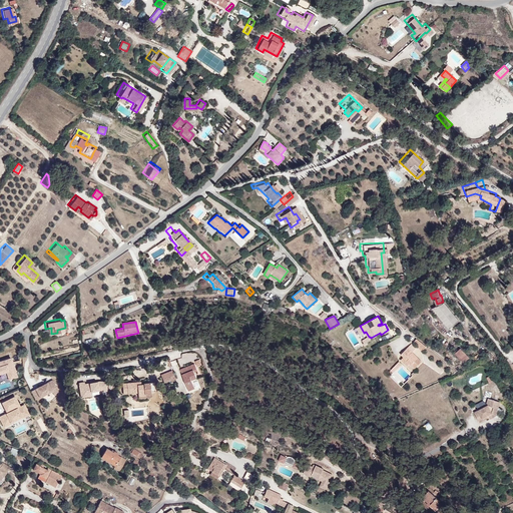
[(415,337),(400,354),(403,356),(400,359),(413,371),(423,359),(413,351),(417,346),(422,351),(426,347),(415,337)]
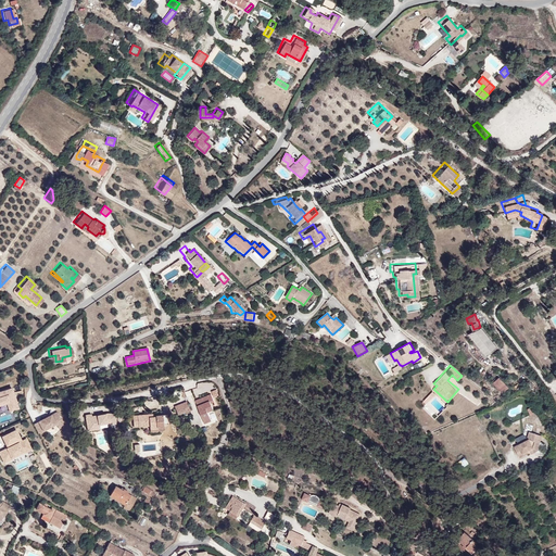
[(500,378),(493,384),(503,394),(509,388),(500,378)]
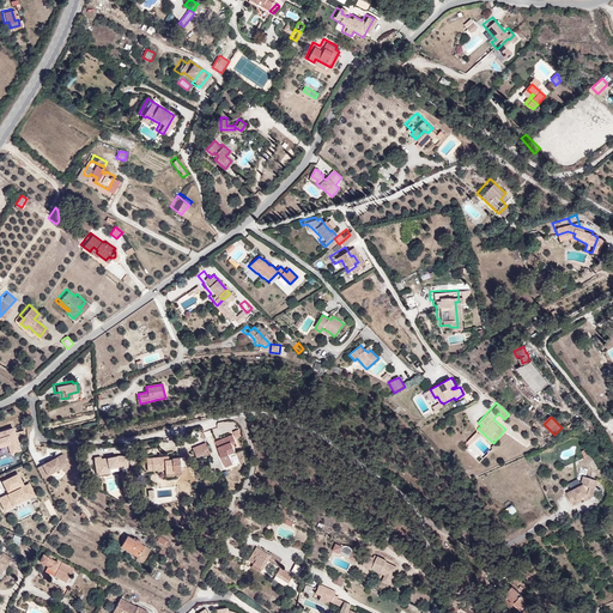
[(467,447),(479,434),(475,430),(463,442),(467,447)]
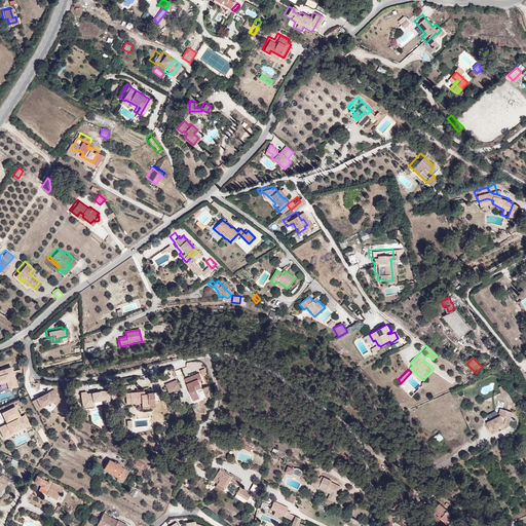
[(200,373),(184,378),(193,403),(211,397),(208,385),(204,386),(200,373)]
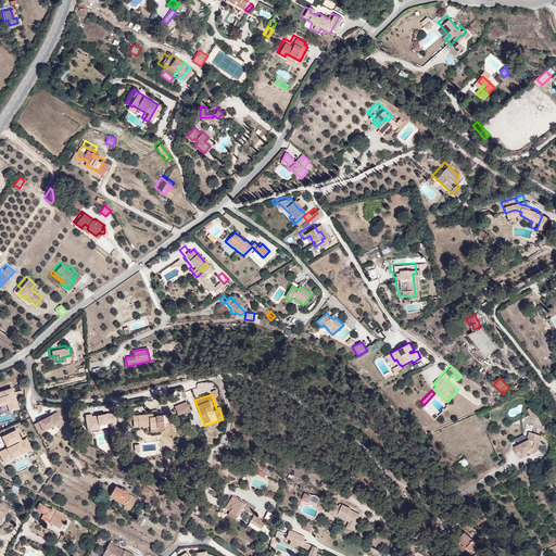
[(187,402),(174,405),(177,416),(190,412),(187,402)]
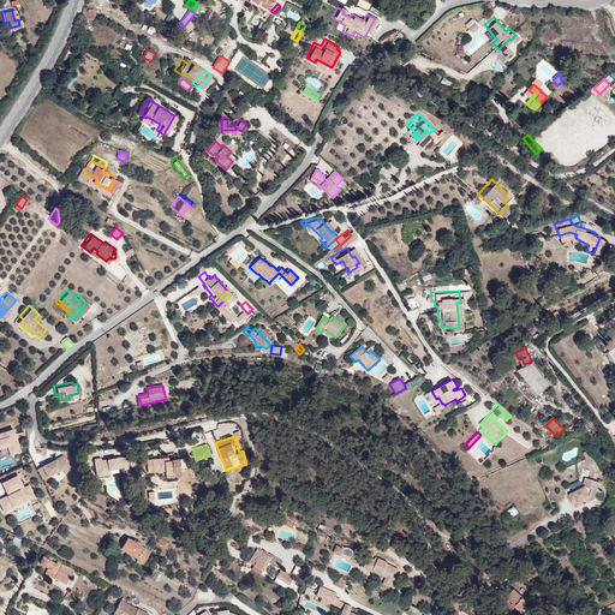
[(58,454),(34,467),(39,478),(58,469),(60,473),(66,471),(58,454)]
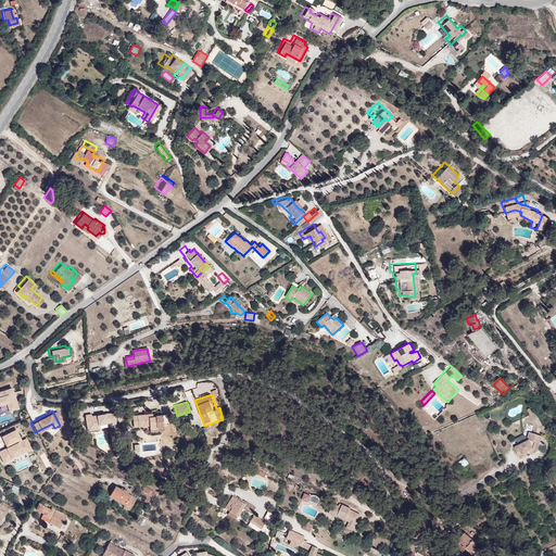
[(87,413),(81,414),(84,430),(96,429),(96,426),(104,424),(112,424),(112,413),(102,413),(87,415),(87,413)]
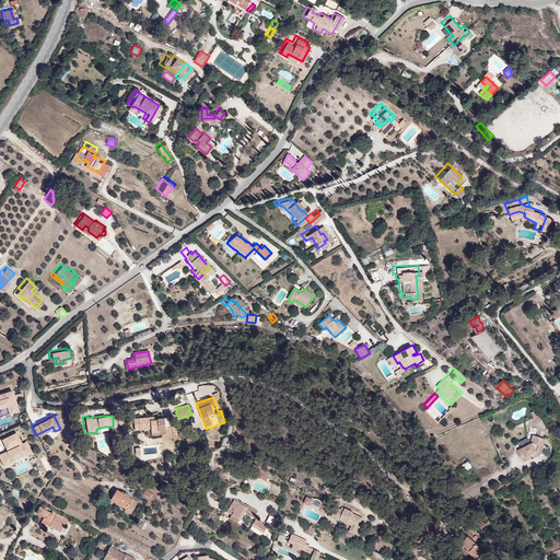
[(165,429),(165,418),(152,419),(152,421),(150,421),(150,417),(128,419),(130,432),(147,431),(147,434),(154,433),(156,431),(162,431),(162,429),(165,429)]
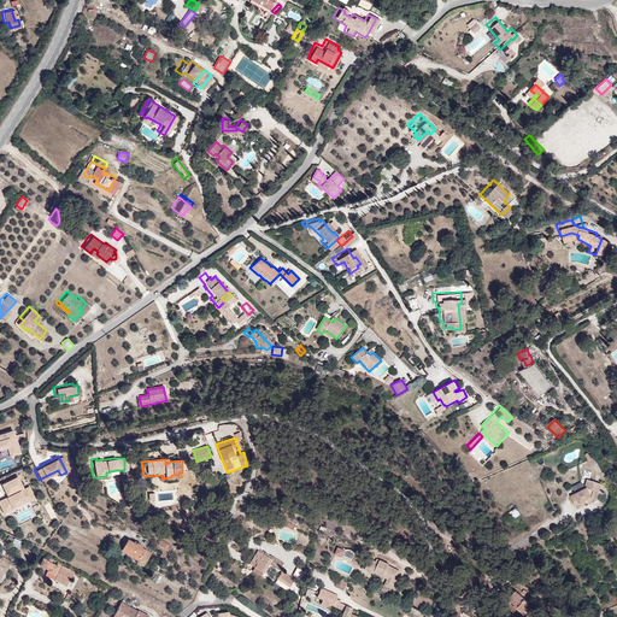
[(7,498),(0,500),(0,507),(4,515),(36,499),(30,486),(24,489),(18,477),(1,485),(7,498)]
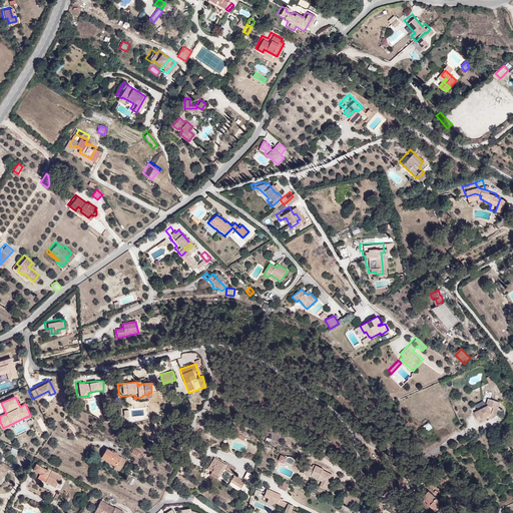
[(494,416),(500,401),(487,397),(484,405),(473,411),(478,422),(488,418),(489,419),(494,416)]
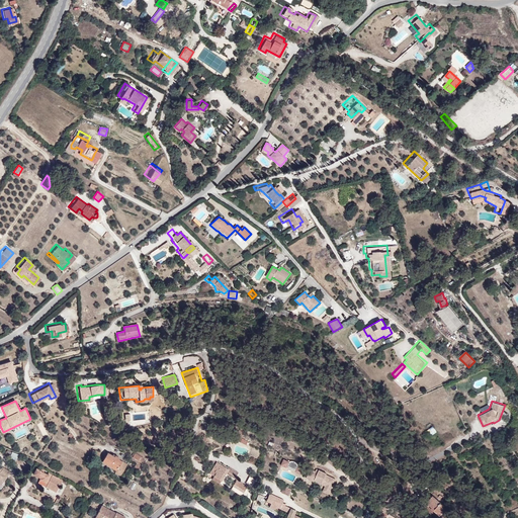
[(427,430),(431,436),(437,432),(433,426),(427,430)]
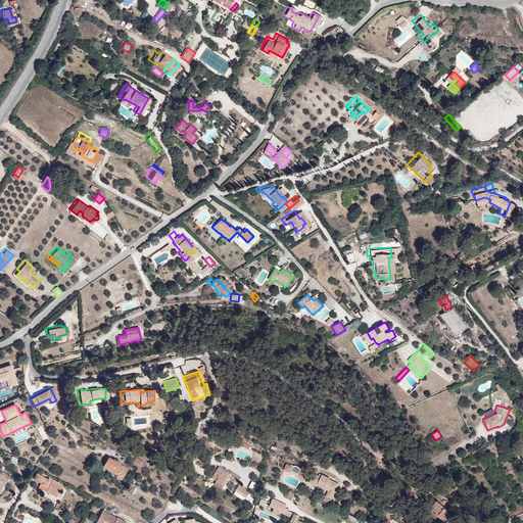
[(247,443),(237,439),(235,444),(245,449),(247,443)]
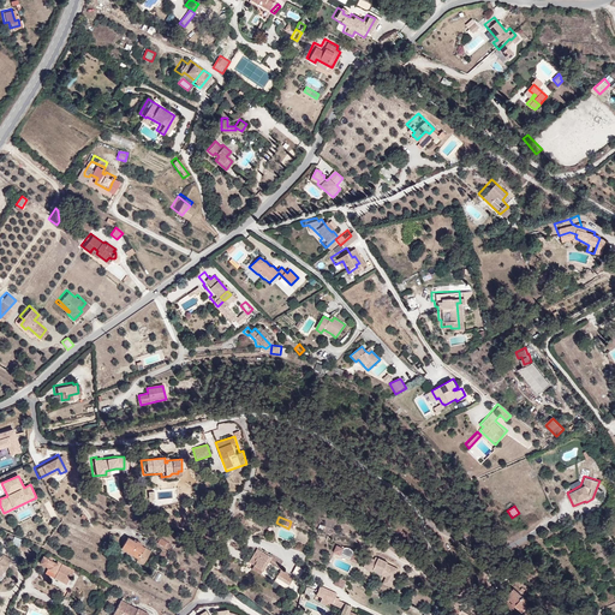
[(135,551),(138,545),(135,543),(137,539),(131,536),(129,539),(121,535),(115,544),(132,555),(139,560),(142,556),(135,551)]
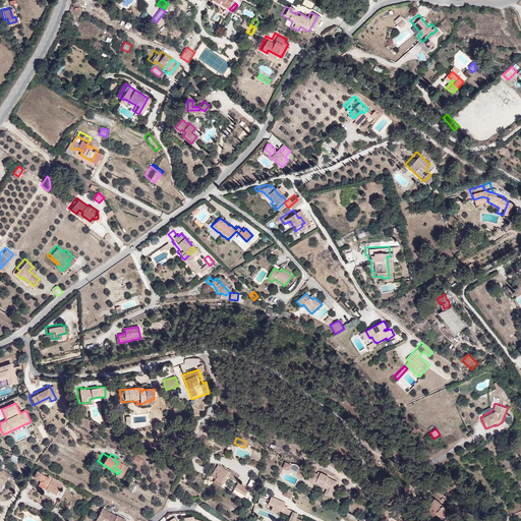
[(17,462),(20,457),(13,454),(11,458),(17,462)]
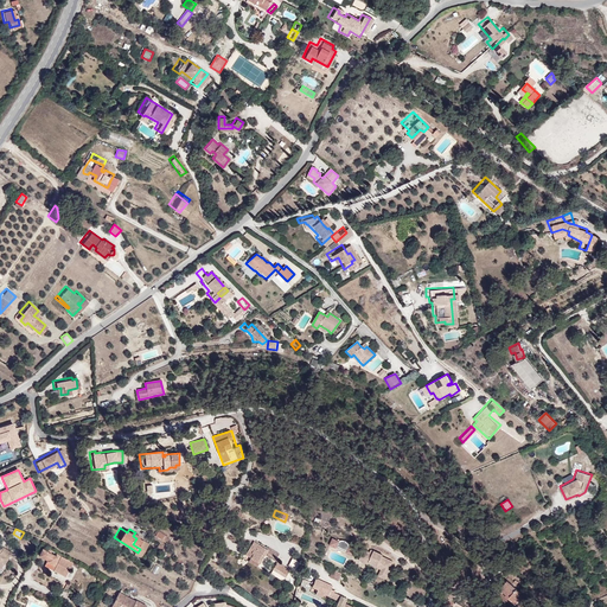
[(339,536),(331,532),(327,540),(336,543),(337,542),(346,545),(345,548),(351,550),(355,542),(347,538),(349,536),(340,532),(339,536)]
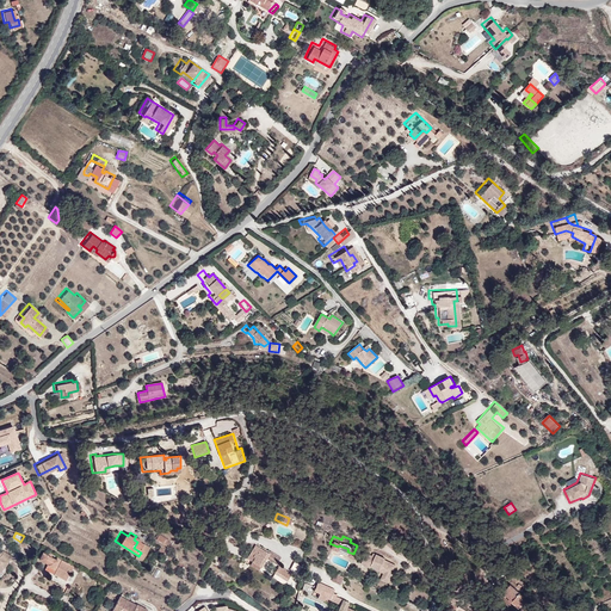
[(144,548),(136,542),(134,548),(141,553),(144,548)]
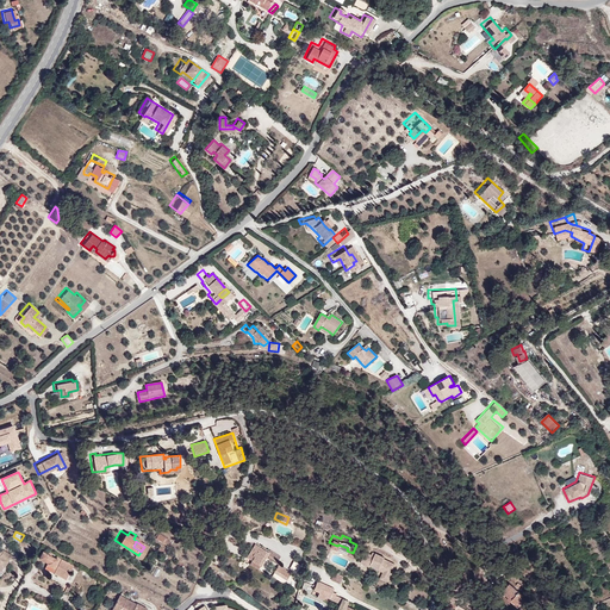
[(266,562),(267,560),(269,561),(274,559),(257,547),(250,556),(253,559),(251,562),(253,564),(249,567),(251,570),(266,562)]
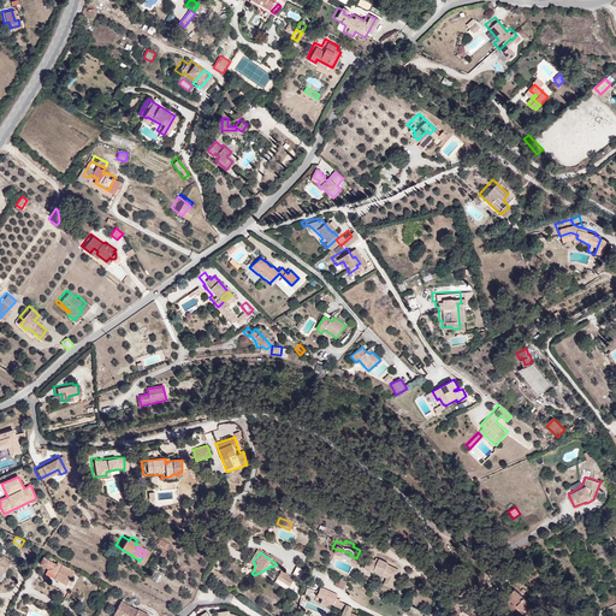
[(0,573),(10,560),(1,554),(0,555),(0,573)]
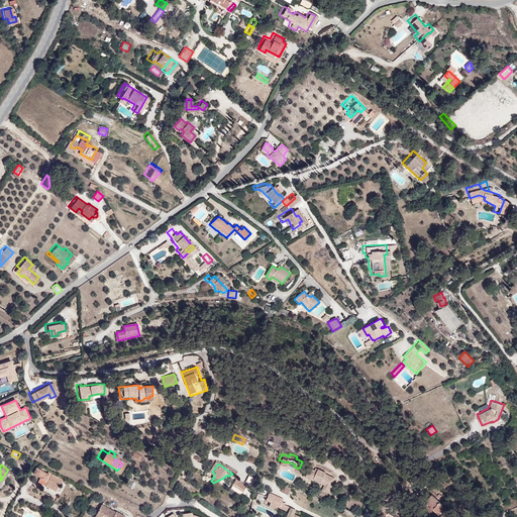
[(326,473),(316,469),(315,471),(310,469),(306,478),(313,481),(314,479),(321,483),(321,484),(325,485),(322,490),(328,493),(335,479),(326,474),(326,473)]
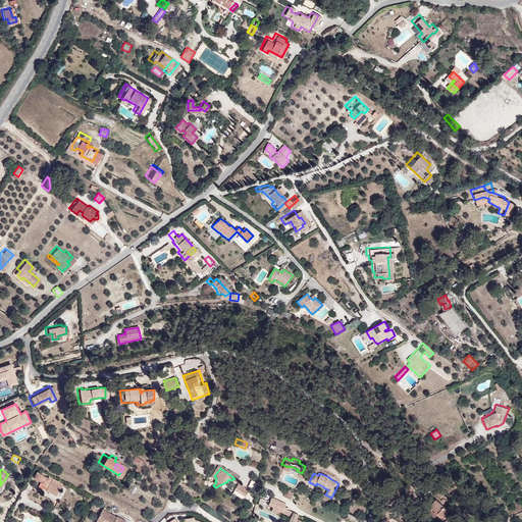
[(58,500),(65,487),(51,479),(50,480),(42,476),(39,482),(44,485),(43,486),(51,490),(49,494),(58,500)]
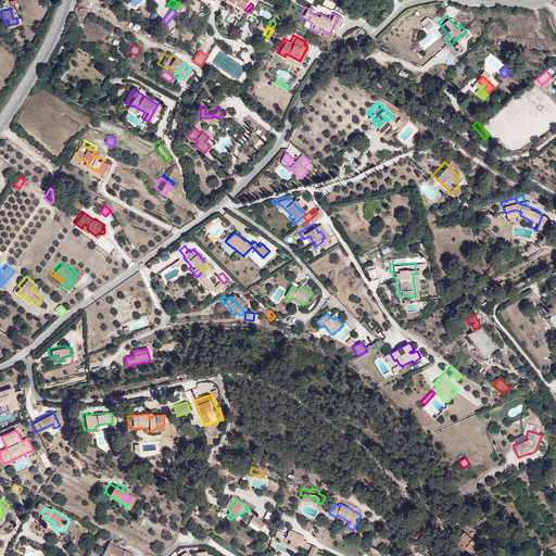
[(235,522),(242,513),(229,519),(235,522)]
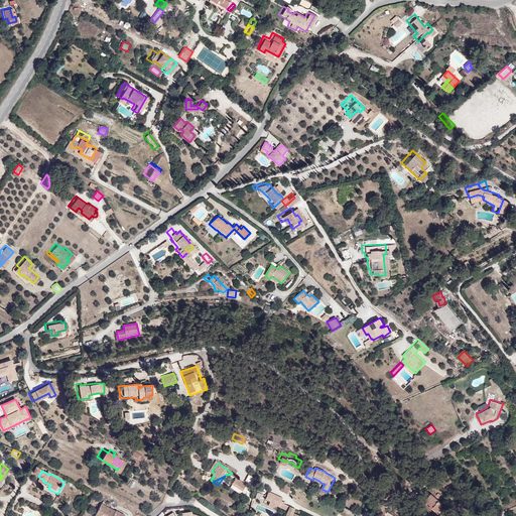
[(237,493),(242,486),(236,481),(231,488),(237,493)]
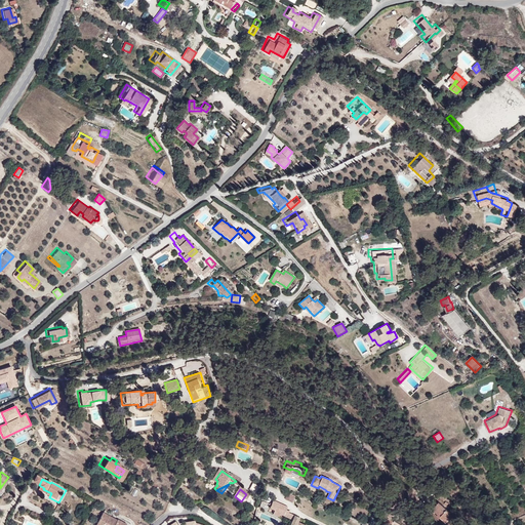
[(291,499),(293,494),(286,491),(284,496),(291,499)]
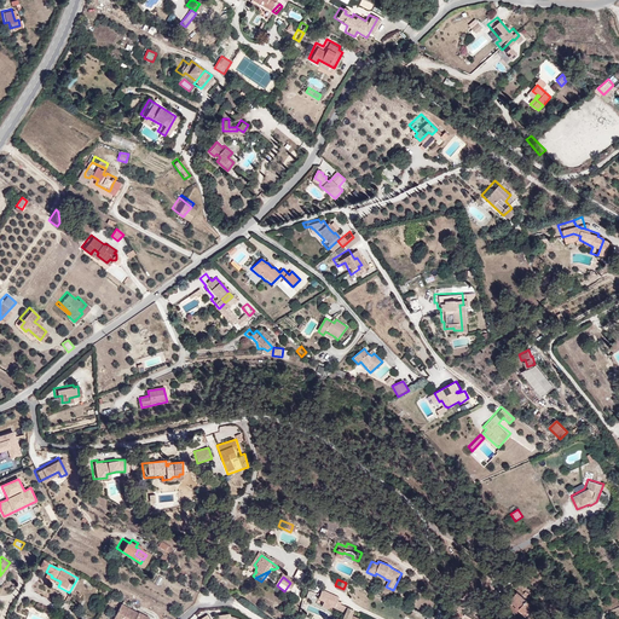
[(456,599),(467,585),(462,582),(445,600),(450,600),(456,599)]
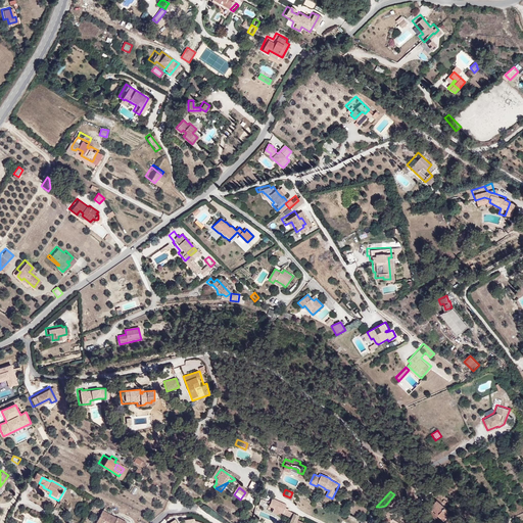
[(249,495),(245,492),(240,500),(244,503),(249,495)]
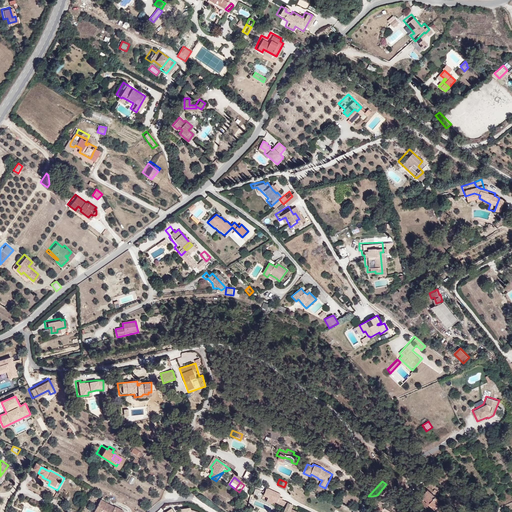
[(439,493),(430,482),(420,489),(426,496),(429,494),(433,498),(439,493)]
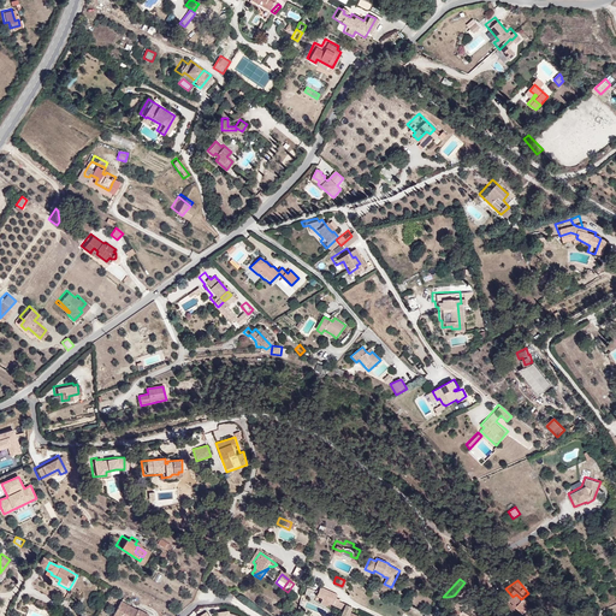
[(331,597),(332,592),(318,586),(312,596),(315,598),(320,597),(325,600),(338,606),(335,612),(332,611),(330,615),(355,615),(356,615),(345,610),(348,605),(331,597)]
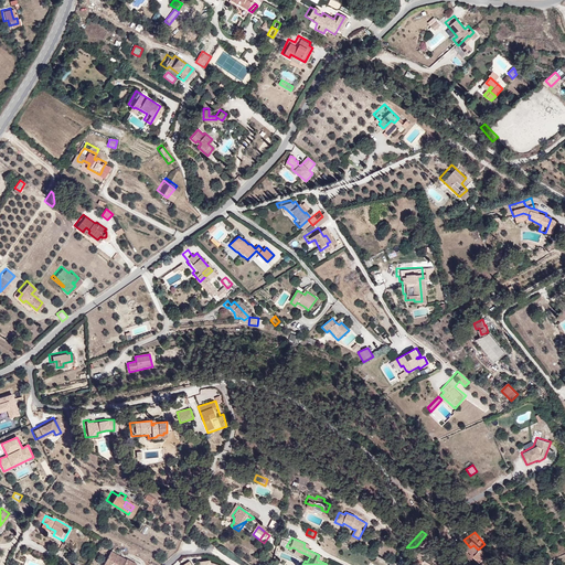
[(479,556),(488,547),(484,544),(478,550),(476,553),(479,556)]
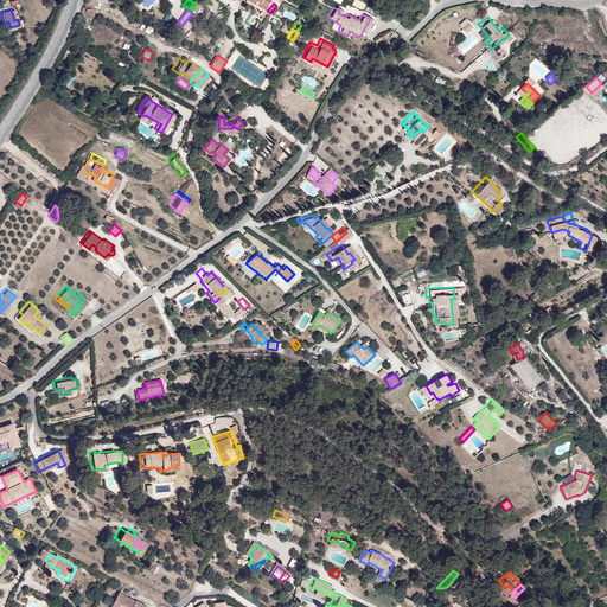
[(76,601),(80,594),(70,588),(66,596),(76,601)]
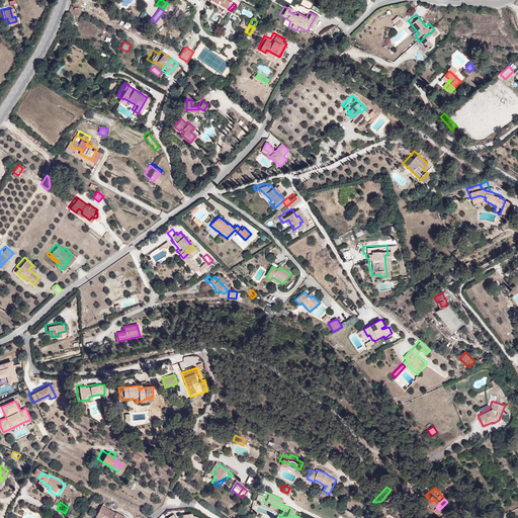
[(120,517),(121,517),(112,513),(110,513),(97,506),(90,517),(120,517)]
